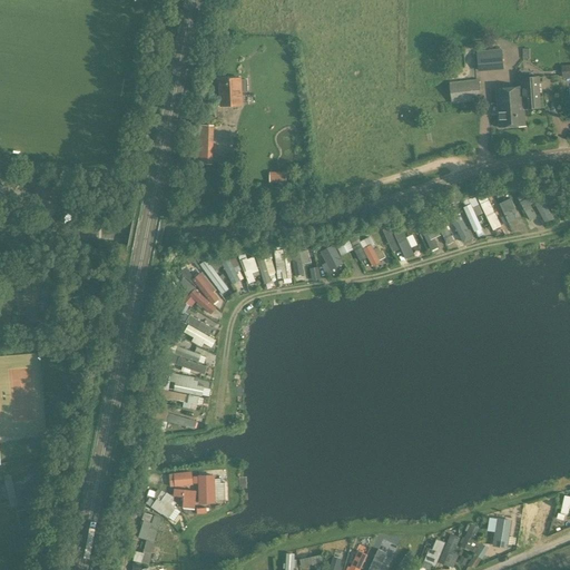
[(494,70),(503,70),(502,49),(492,50),(494,70)]
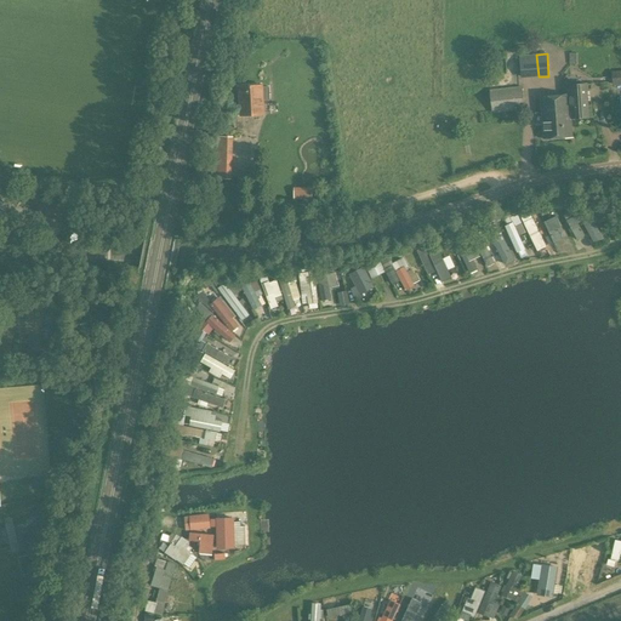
[(570,119),(588,118),(586,84),(568,85),(570,119)]
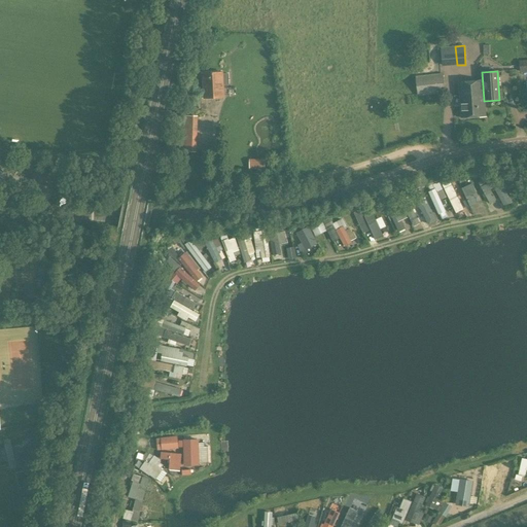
[(204,99),(223,98),(222,84),(229,84),(229,73),(222,74),(222,72),(203,73),(204,99)]
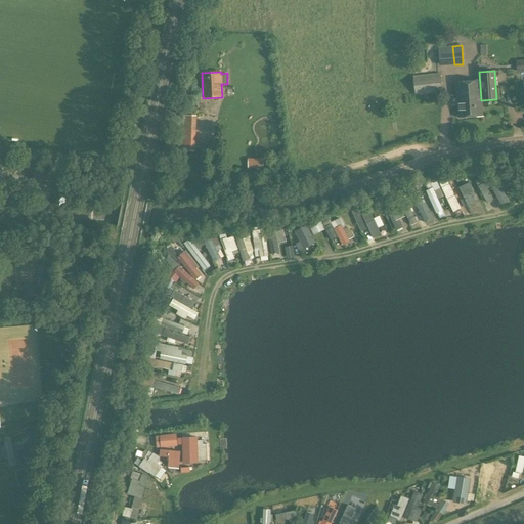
[(481,100),(479,72),(476,72),(476,80),(455,81),(457,118),(482,116),(481,100)]
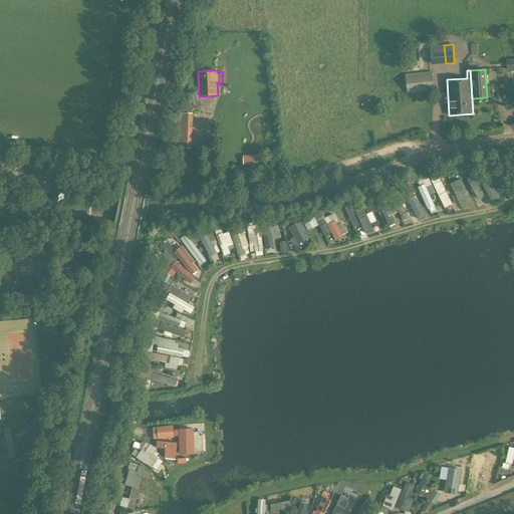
[(407,93),(434,90),(432,72),(405,74),(407,93)]
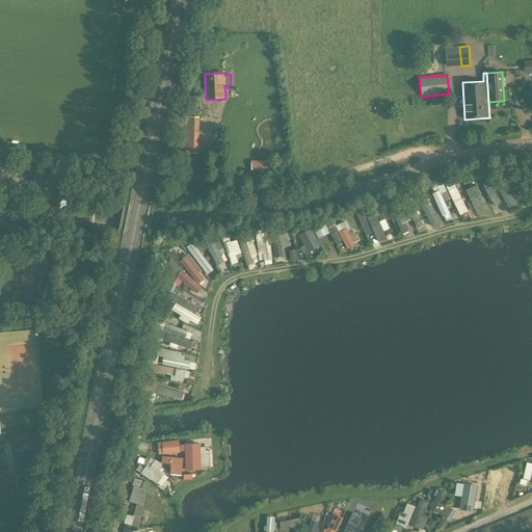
[(268,170),(268,161),(254,161),(253,169),(268,170)]
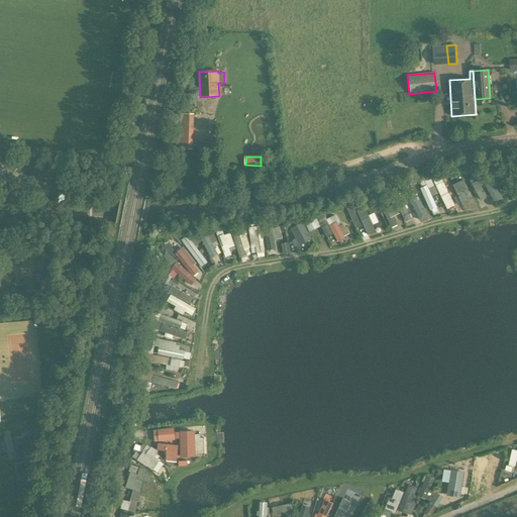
[(472,184),(481,200),(487,197),(481,187),(485,184),(482,179),(481,179),(479,174),(469,179),(472,184)]
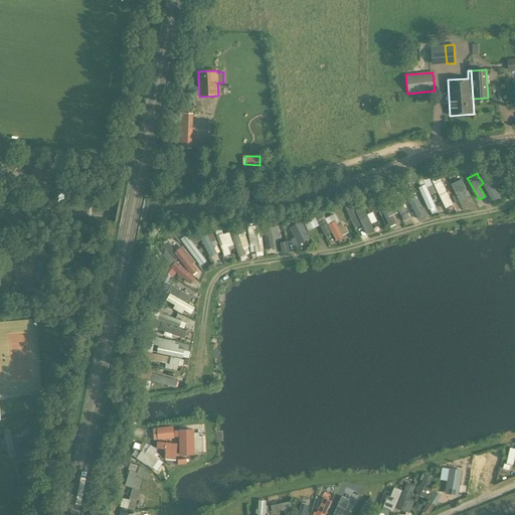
[(439,175),(431,179),(445,208),(453,205),(439,175)]
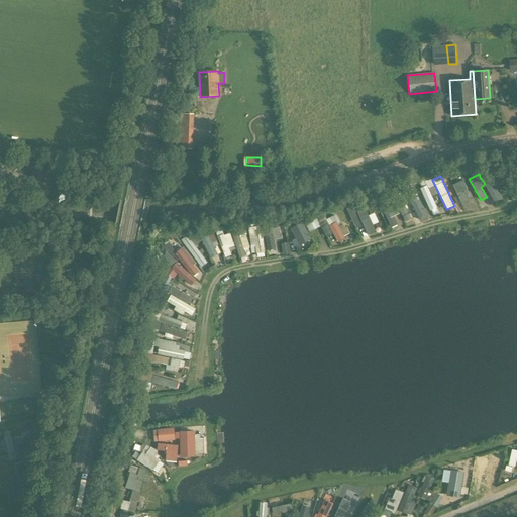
[(426,186),(420,189),(430,211),(437,208),(434,202),(437,201),(434,195),(437,194),(430,179),(424,181),(426,186)]
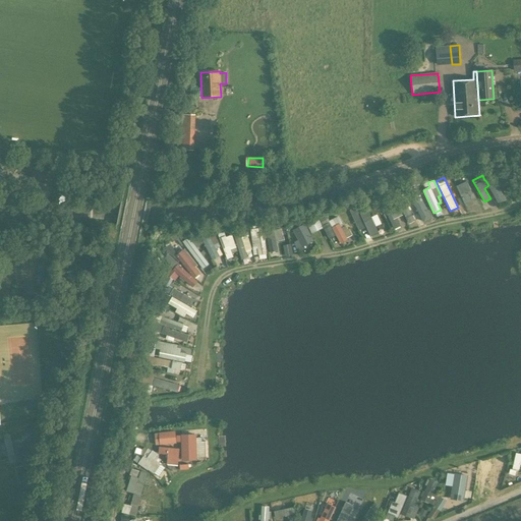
[(466,181),(456,186),(464,205),(470,201),(468,195),(472,193),(466,181)]
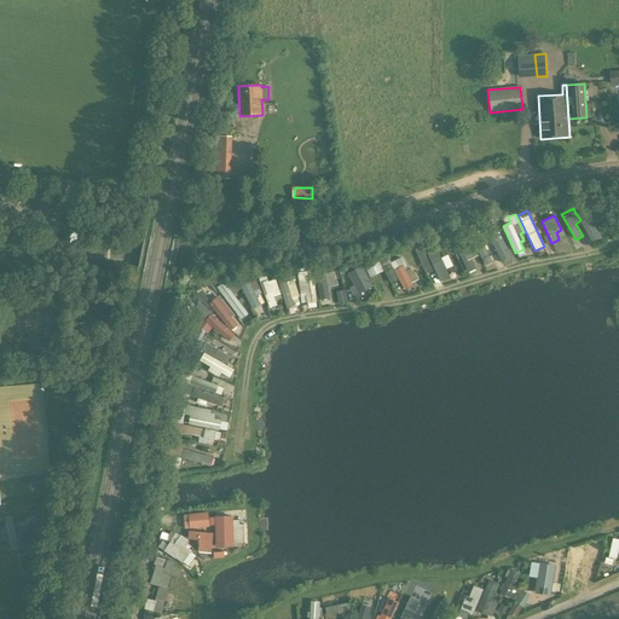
[(606,236),(594,218),(585,223),(596,242),(606,236)]
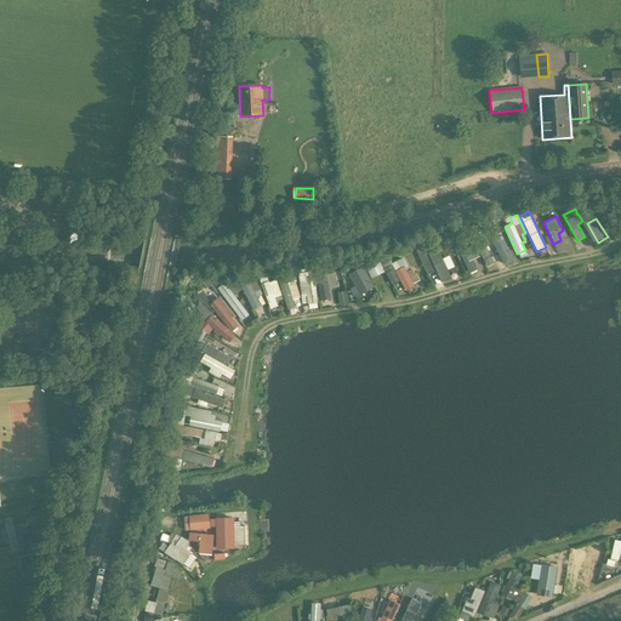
[(476,246),(486,267),(494,263),(484,243),(485,241),(482,233),(476,237),(479,244),(476,246)]
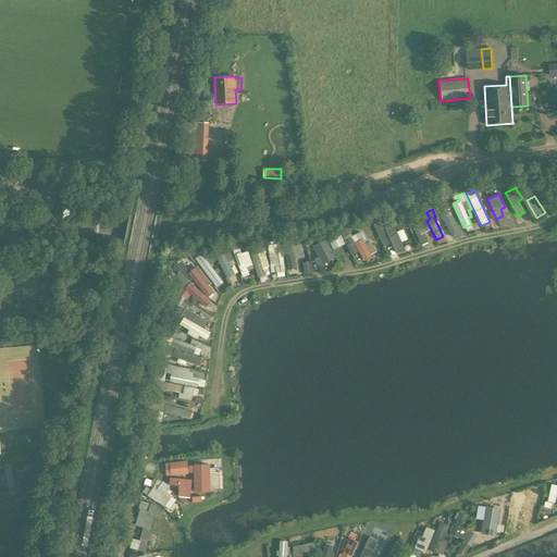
[(419,212),(407,218),(420,246),(428,243),(423,233),(430,231),(425,221),(423,222),(419,212)]
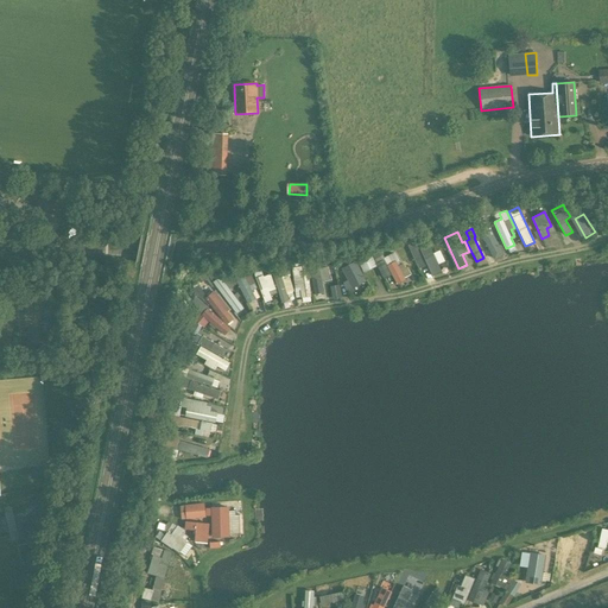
[(488,232),(481,236),(494,258),(502,254),(488,232)]
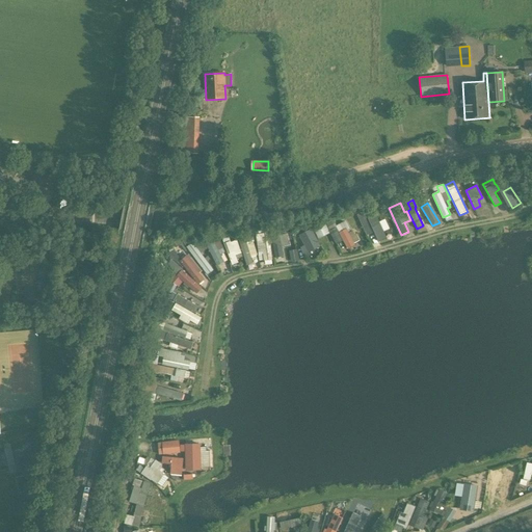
[(367,212),(380,241),(387,238),(377,217),(382,215),(378,206),(373,209),(367,212)]
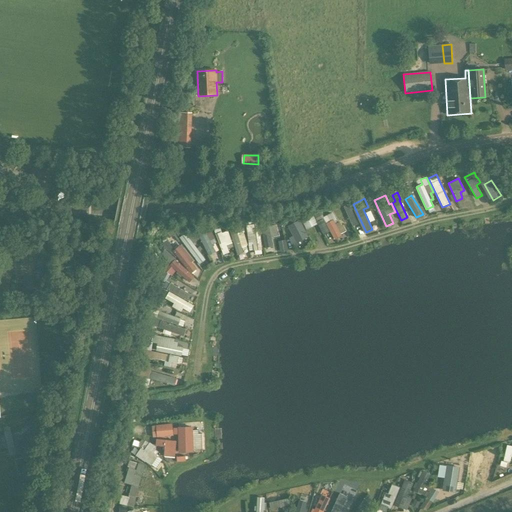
[(351,204),(346,207),(353,225),(359,223),(351,204)]
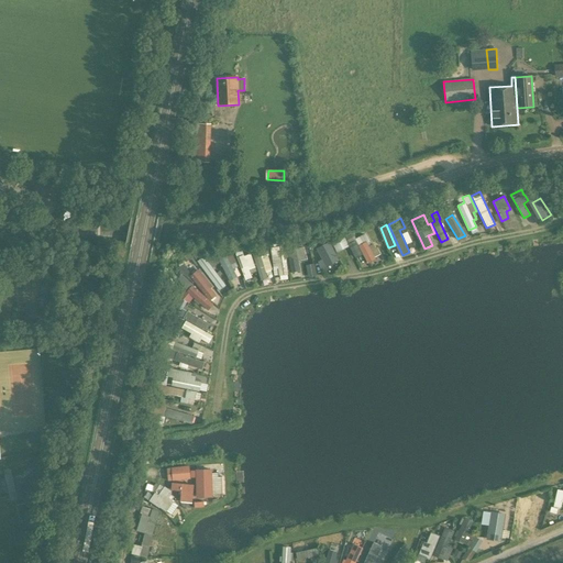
[(412,241),(408,231),(404,233),(408,243),(412,241)]
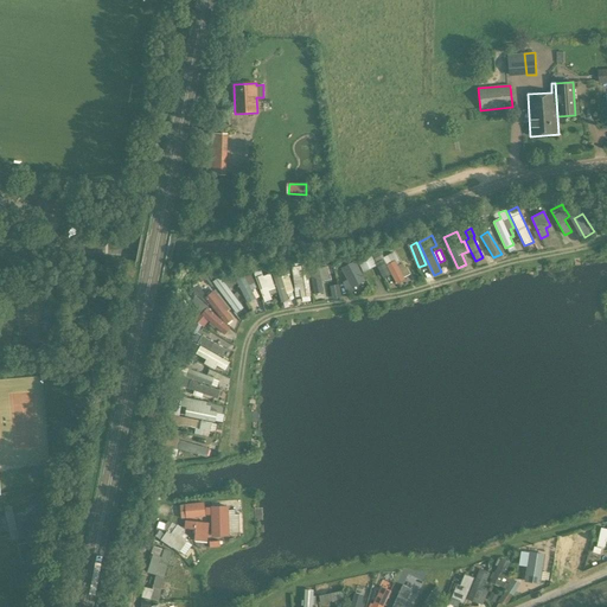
[(356,257),(363,273),(376,266),(369,251),(356,257)]
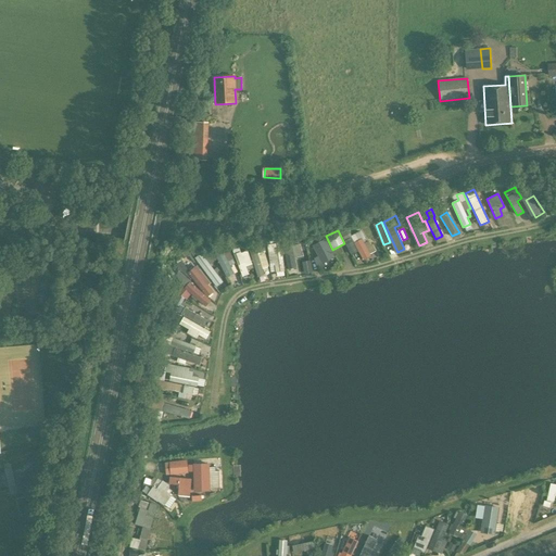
[(345,230),(340,234),(345,241),(351,237),(345,230)]
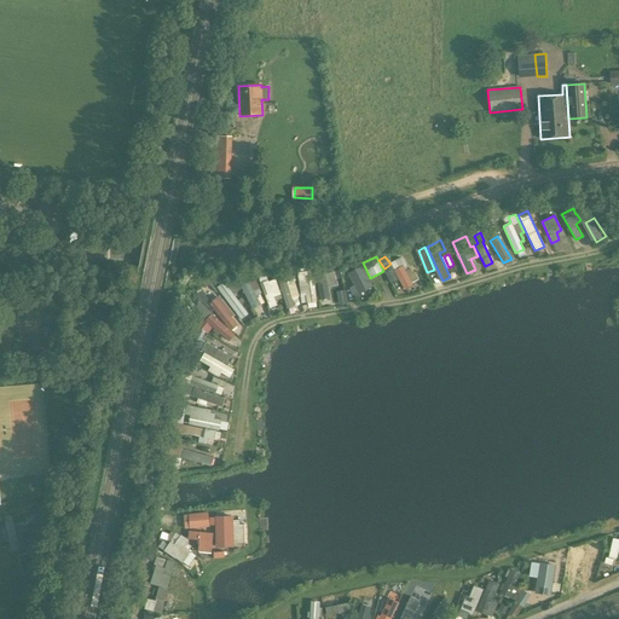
[(392,265),(383,270),(392,285),(400,281),(405,290),(414,287),(412,283),(418,281),(414,271),(412,272),(410,268),(406,271),(404,268),(408,266),(403,258),(391,264),(392,265)]
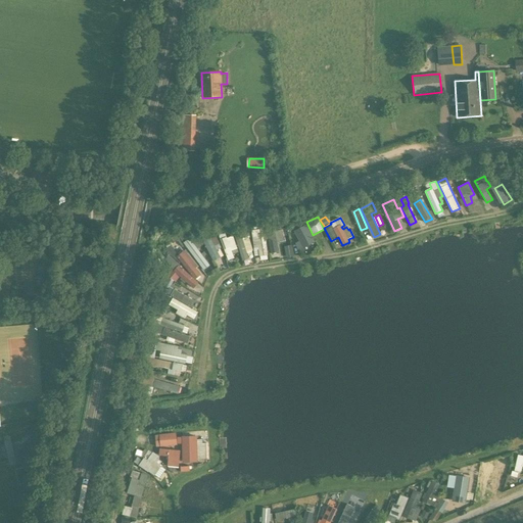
[(306,226),(294,232),(303,249),(316,243),(306,226)]
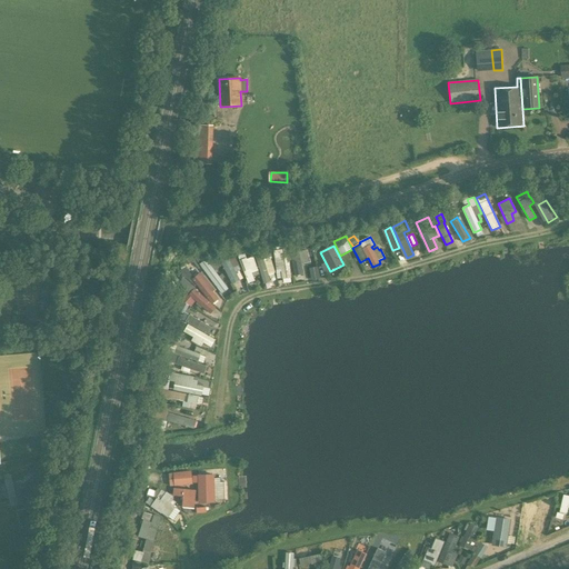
[(292,279),(288,250),(273,251),(277,272),(281,271),(282,280),(292,279)]
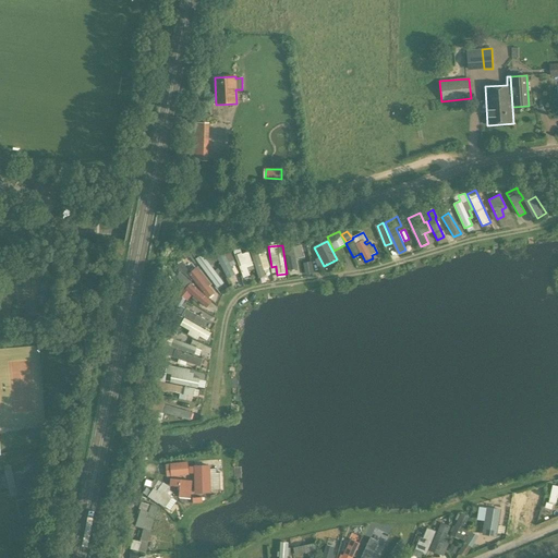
[(293,247),(286,249),(290,271),(298,269),(295,258),(303,257),(301,246),(293,247)]
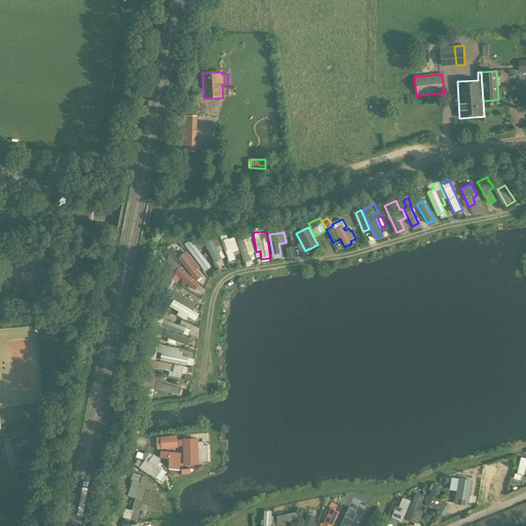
[(241,233),(235,235),(243,263),(251,261),(249,255),(255,253),(251,240),(245,242),(241,233)]
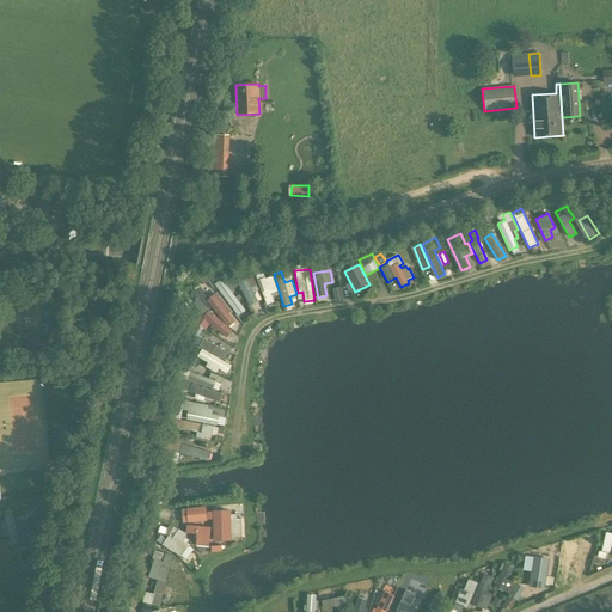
[(237,281),(250,306),(258,303),(251,288),(257,286),(251,274),(237,281)]
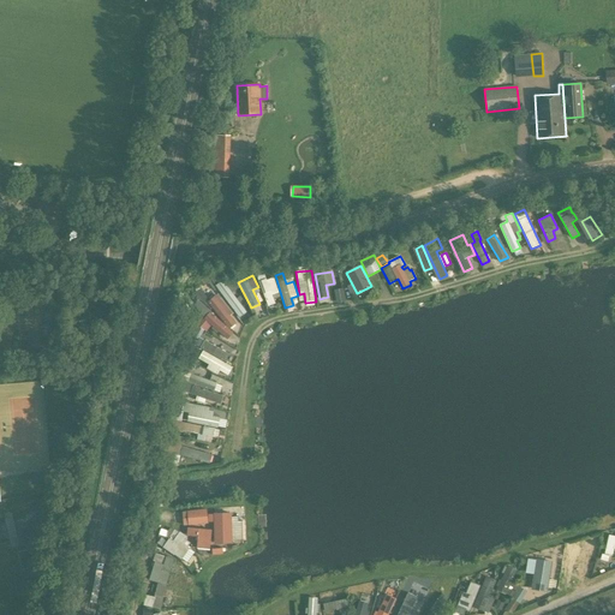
[(18,291),(19,279),(10,279),(10,290),(18,291)]
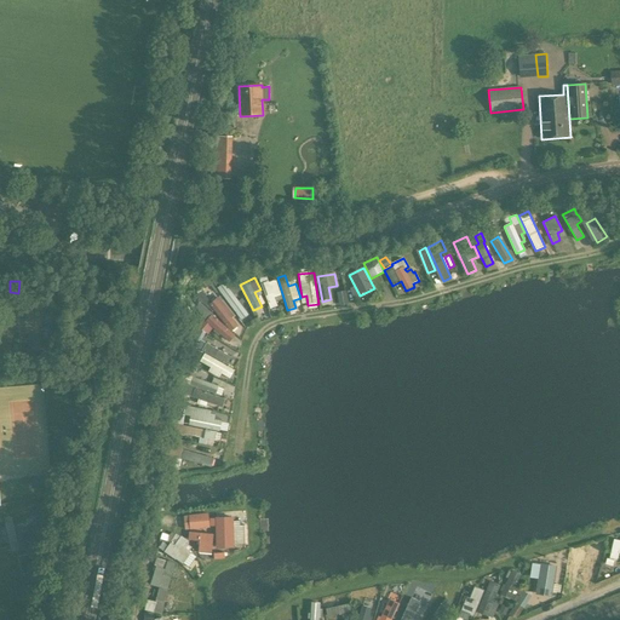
[(269,282),(262,285),(270,310),(277,308),(275,298),(282,296),(276,281),(269,283),(269,282)]
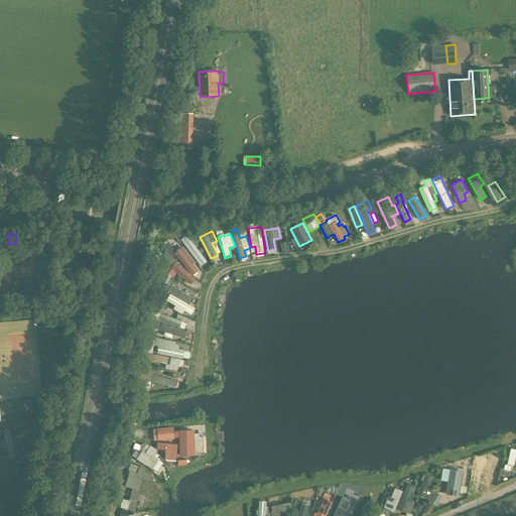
[(197,235),(191,239),(197,245),(201,241),(197,235)]
